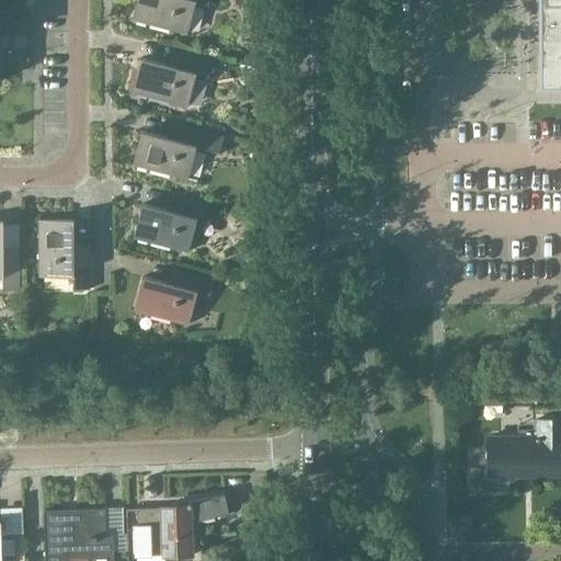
[(207,6),(208,0),(136,0),(132,20),(186,34),(195,2),(207,6)]
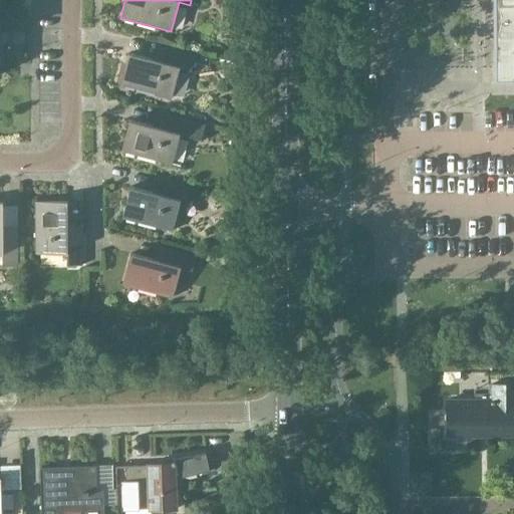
[(513,0),(492,0),(494,84),(513,83),(513,0)]
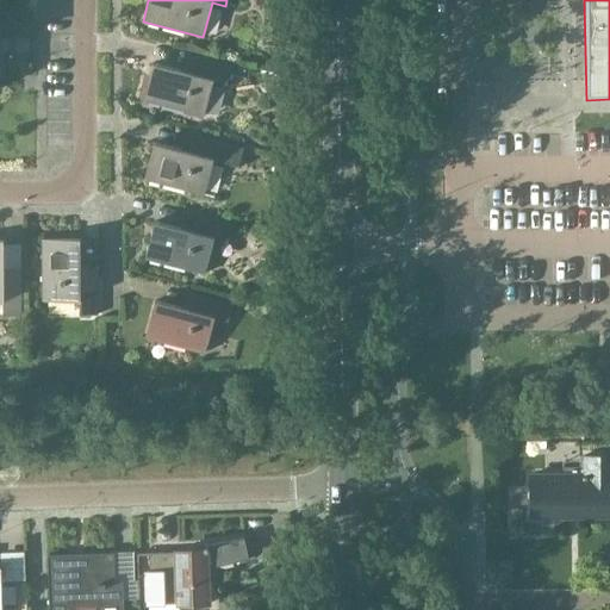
[(226,85),(231,67),(191,57),(187,73),(153,63),(143,100),(203,116),(212,81),(226,85)]
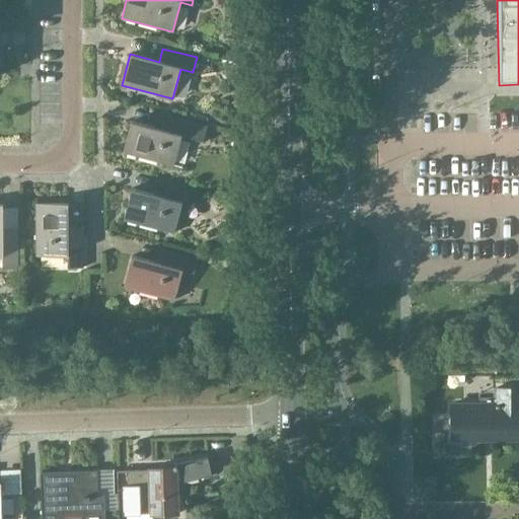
[(159,129),(130,122),(122,152),(173,165),(181,136),(203,142),(207,128),(163,116),(159,129)]
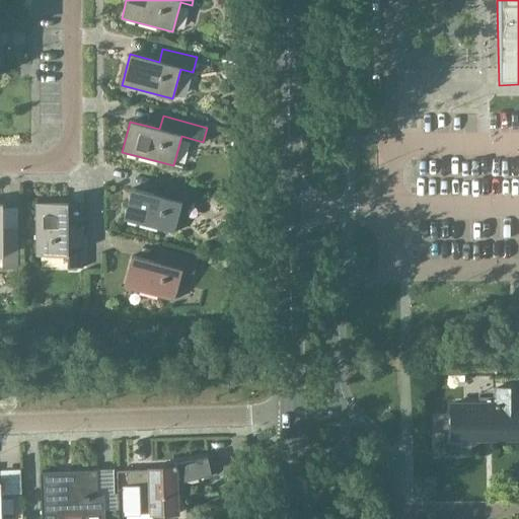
[(193,206),(197,192),(163,182),(160,197),(131,189),(123,220),(173,233),(181,203),(193,206)]
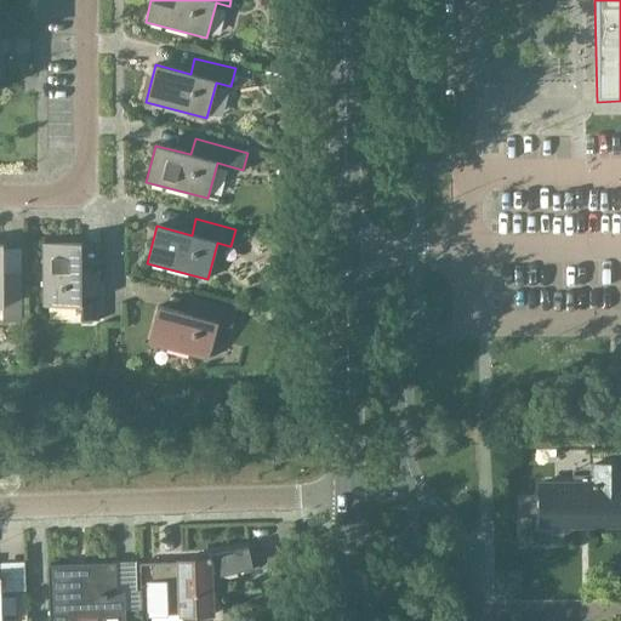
[(3,322),(20,322),(20,280),(3,280),(3,244),(0,244),(0,307),(3,307),(3,322)]
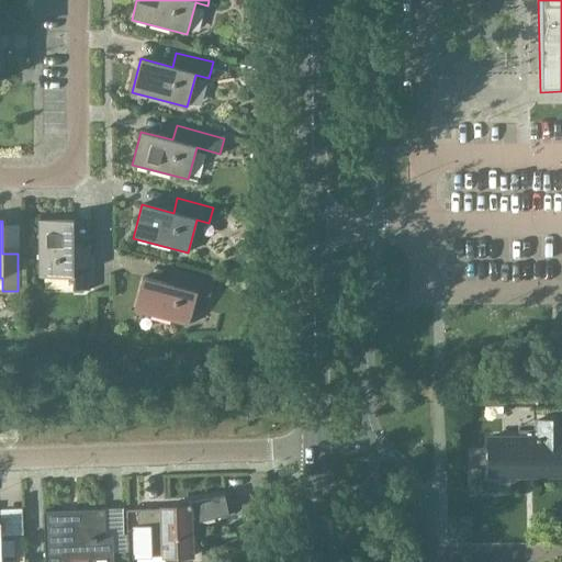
[(72,291),(88,291),(88,254),(74,254),(72,221),(38,221),(38,278),(72,278),(72,291)]
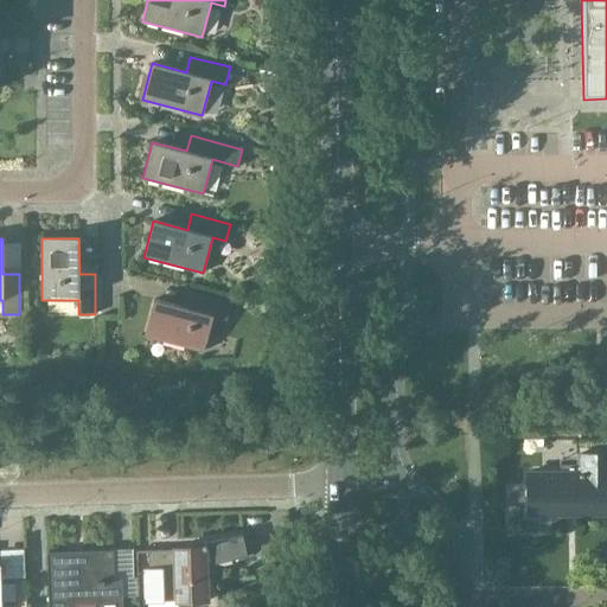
[(227,320),(231,304),(191,293),(187,308),(153,299),(144,336),(203,351),(212,317),(227,320)]
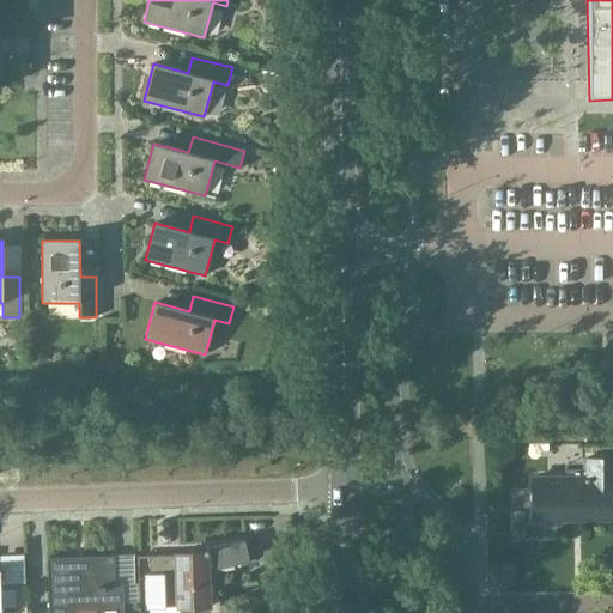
[(584,477),(565,477),(533,477),(533,519),(612,517),(612,457),(584,459),(584,477)]
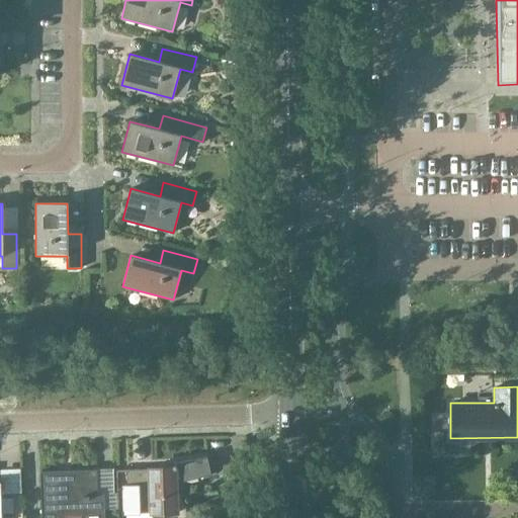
[(124,469),(113,470),(113,471),(125,470),(125,486),(121,486),(123,516),(124,516),(124,514),(152,513),(152,515),(153,515),(153,513),(174,512),(174,514),(176,513),(175,495),(175,482),(183,480),(209,475),(205,456),(177,463),(173,463),(173,467),(150,468),(150,469),(138,469),(124,469)]
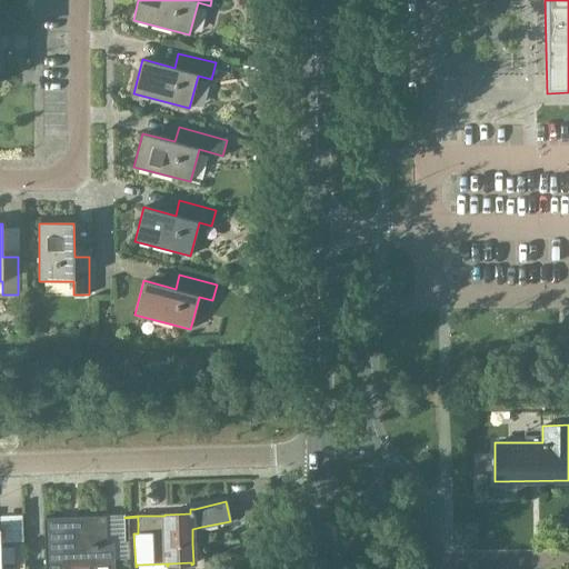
[(46,518),(45,518),(46,568),(66,568),(90,568),(89,568),(115,568),(115,542),(113,542),(113,545),(107,545),(106,516),(103,516),(103,517),(46,519),(46,518)]
